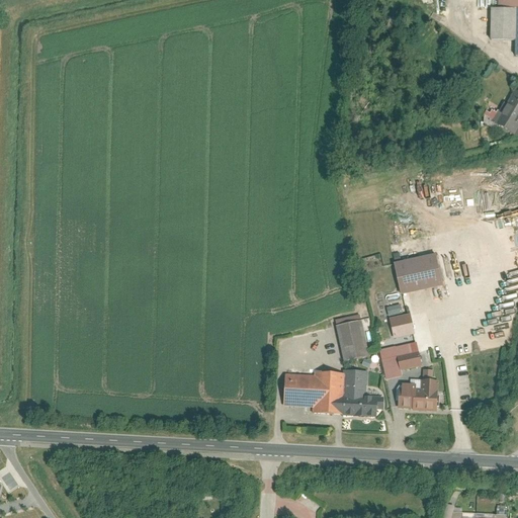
[(517,0),(498,0),(498,14),(489,16),(490,49),(513,48),(515,62),(517,62),(517,0)]
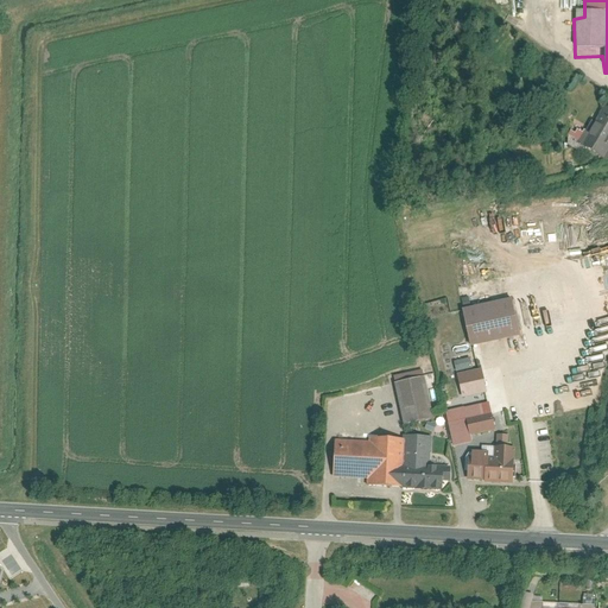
[(607,154),(607,106),(584,144),(607,158),(607,154)]
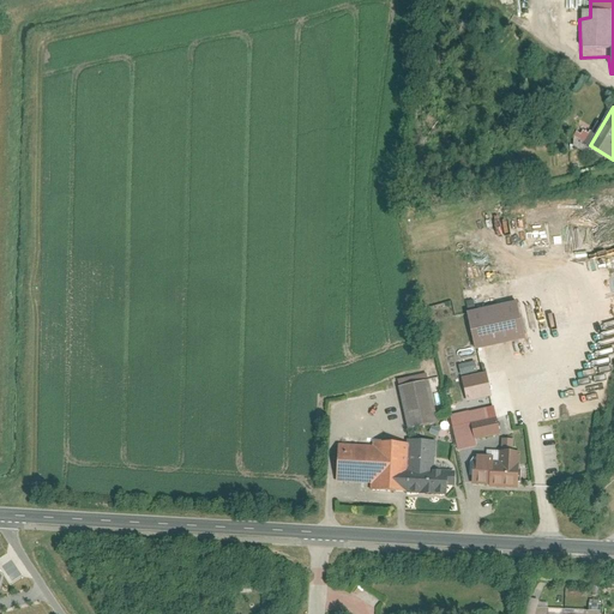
[(518,300),(469,309),(479,349),(528,338),(518,300)]
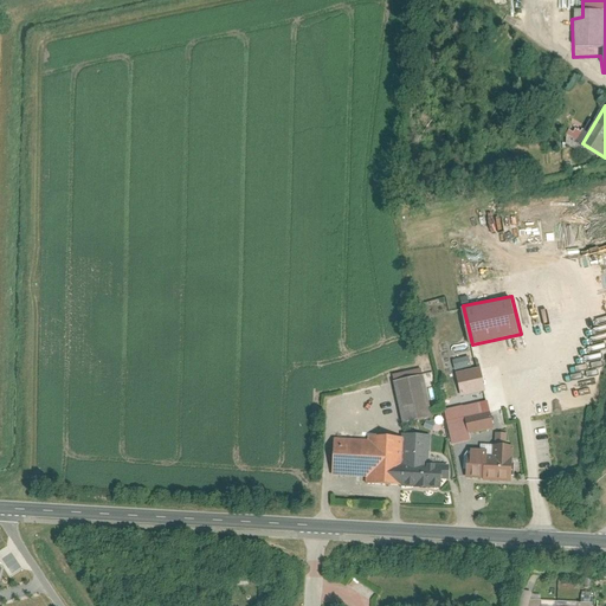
[(452,371),(470,366),(466,356),(450,361),(452,371)]
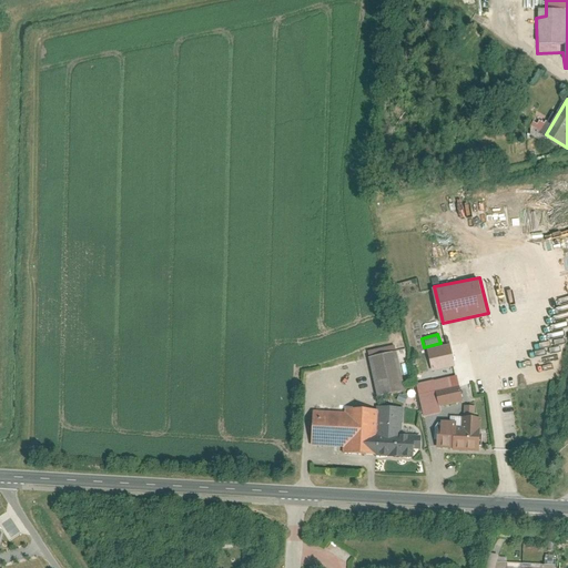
[(404,392),(394,346),(365,352),(374,397),(404,392)]
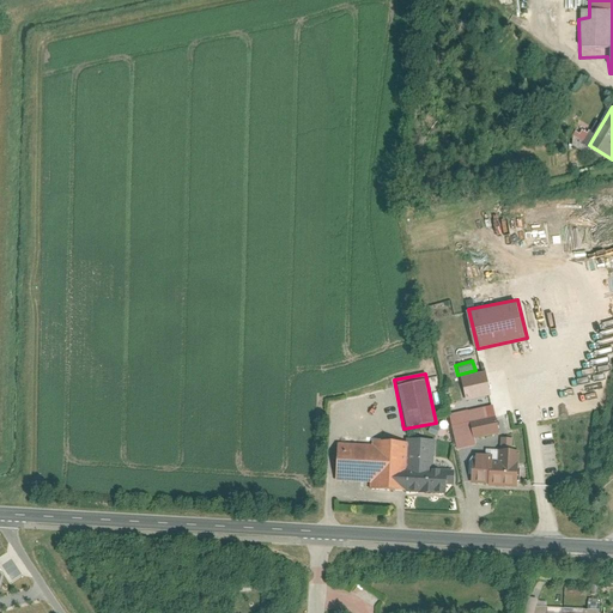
[(480,396),(479,377),(459,378),(460,399),(480,396)]
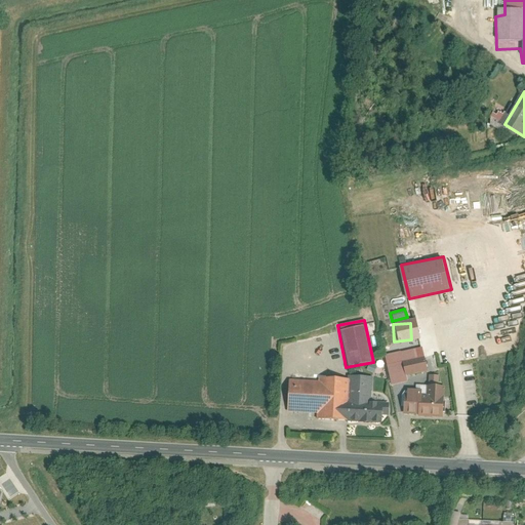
[(384,355),(390,386),(407,382),(405,375),(427,371),(423,357),(416,358),(415,349),(384,355)]
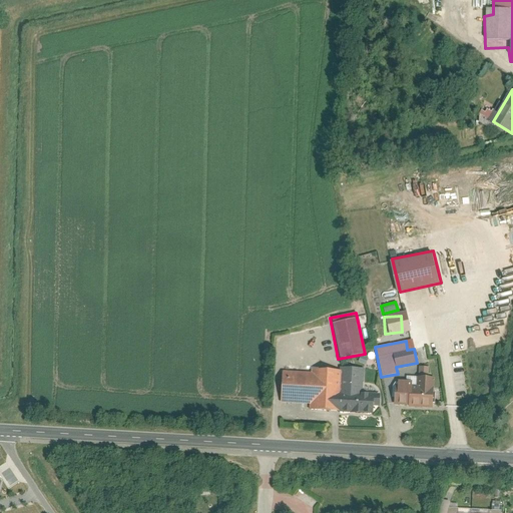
[(343,366),(343,369),(341,411),(375,413),(376,403),(381,404),(381,393),(365,393),(366,368),(343,366)]
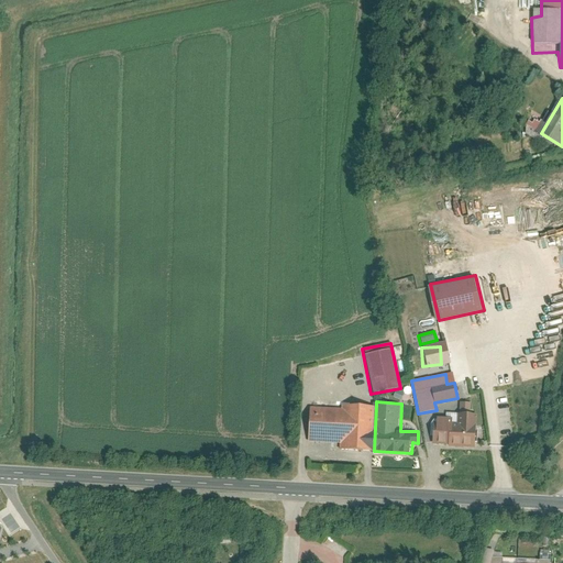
[(344,407),(311,405),(310,440),(342,442),(342,449),(374,451),(376,405),(344,404),(344,407)]
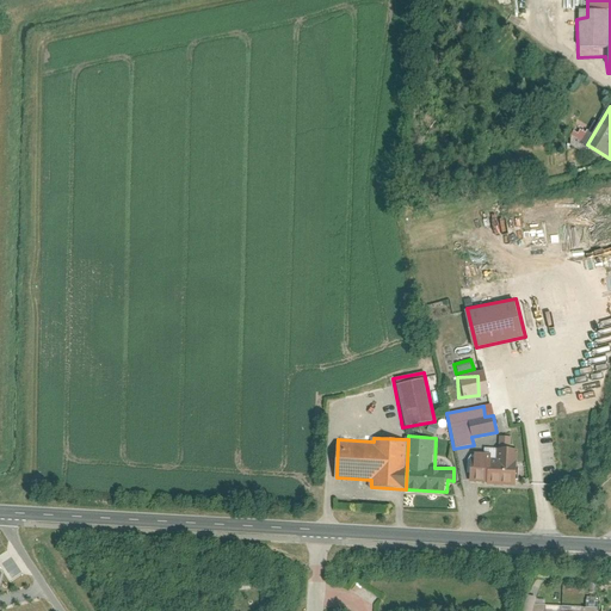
[(499,452),(475,451),(473,483),(518,486),(519,450),(499,448),(499,452)]
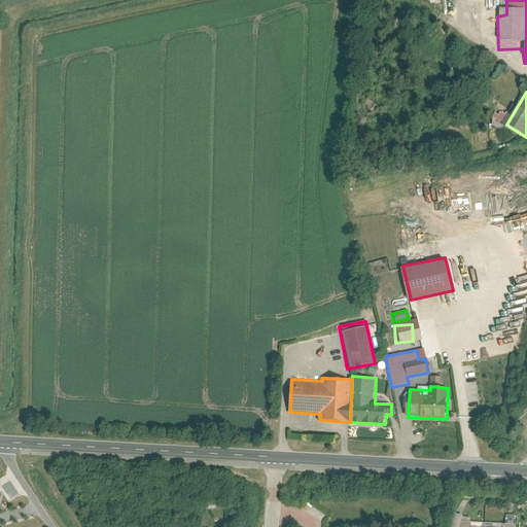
All buildings are outlined.
